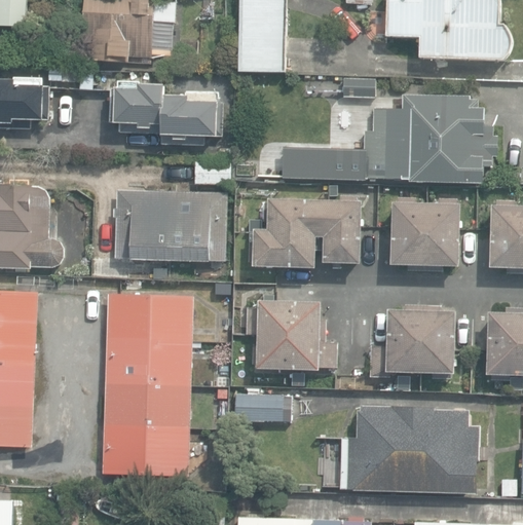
[(0,26),(27,27),(27,0),(0,0),(0,26)]
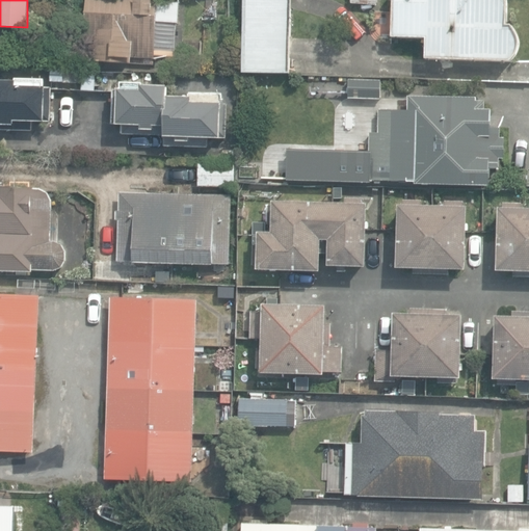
[(91,60),(130,63),(131,56),(151,57),(151,54),(172,56),(174,21),(176,22),(177,1),(155,0),(84,0),(82,43),(93,44),(91,60)]
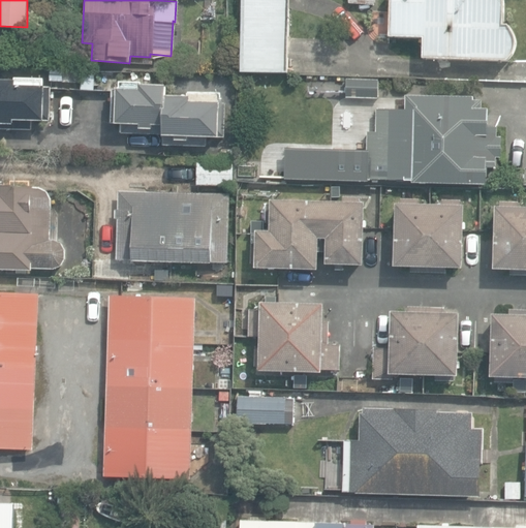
[(241,0),(240,70),(285,71),(286,0),(241,0)]
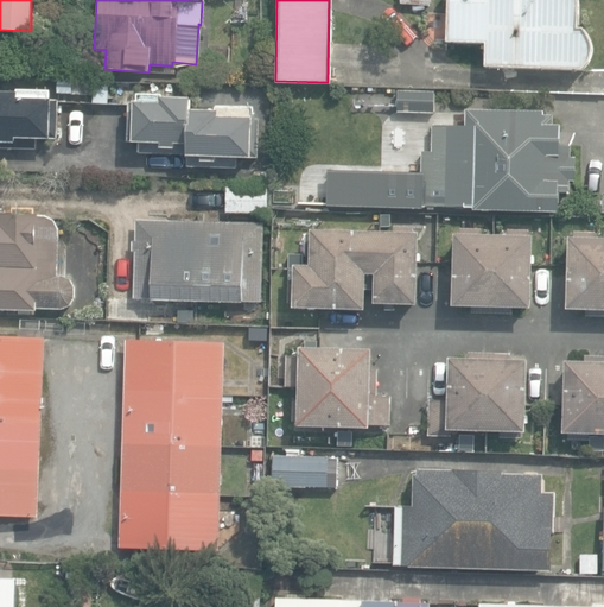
[(484,65),(579,69),(580,68),(586,61),(591,50),(591,46),(592,44),(591,39),(590,36),(587,32),(585,30),(583,29),(576,27),(577,7),(577,4),(577,0),(446,0),(445,40),(485,42),(484,65)]
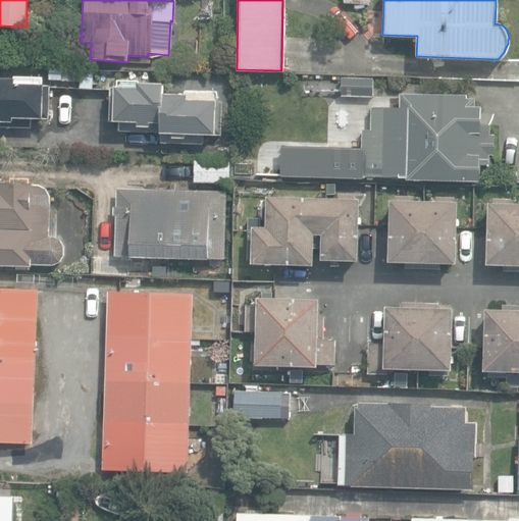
[(92,89),(92,74),(79,73),(78,88),(92,89)]
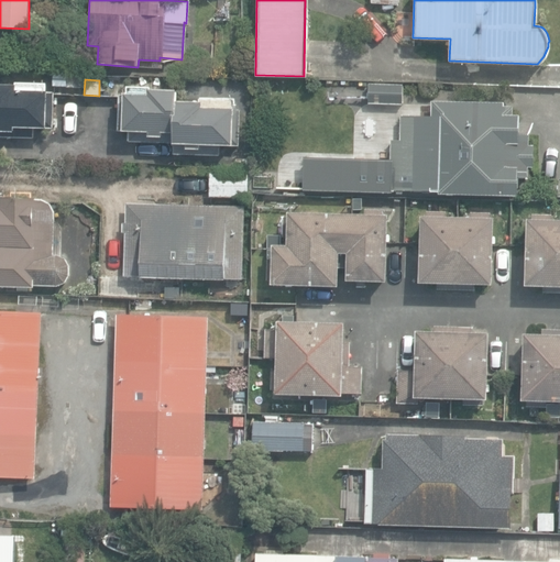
[(0,139),(24,140),(25,129),(52,130),(53,91),(43,90),(43,85),(15,83),(15,86),(0,85),(0,139)]
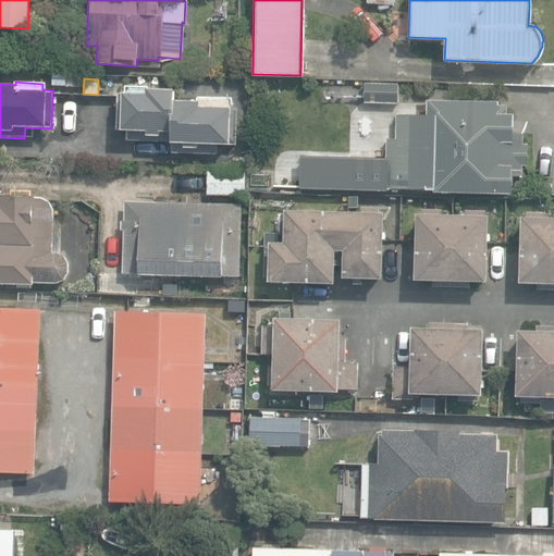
[(396,103),(396,83),(361,82),(361,102),(396,103)]
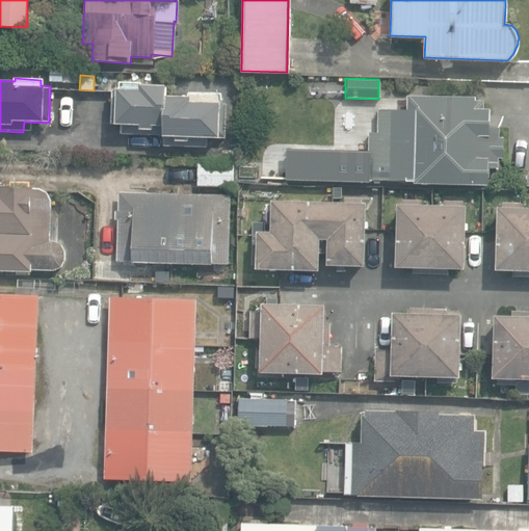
[(162,125),(165,96),(166,85),(118,84),(118,89),(116,89),(115,124),(121,124),(120,133),(150,134),(150,125),(162,125)]
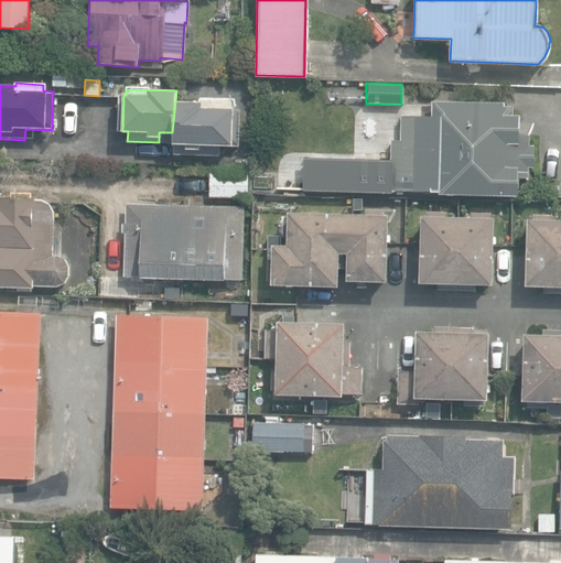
[(518,133),(518,116),(511,115),(511,106),(503,106),(503,103),(429,100),(429,117),(399,116),(399,139),(389,139),(387,191),(437,192),(437,194),(517,196),(517,177),(528,177),(528,166),(531,166),(532,144),(528,144),(529,133),(518,133)]
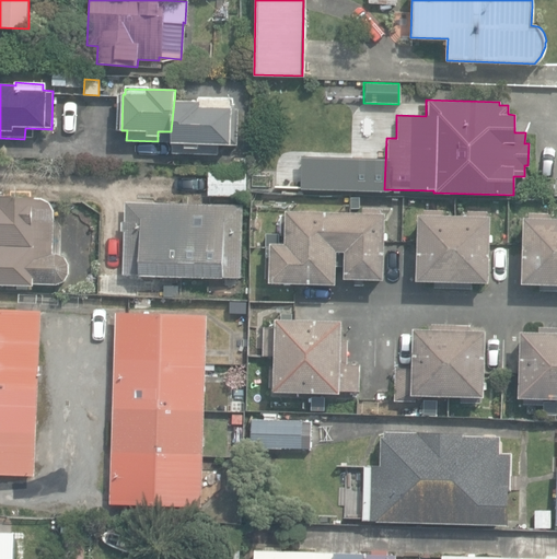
[(224,102),(174,101),(171,131),(171,152),(217,153),(217,144),(235,146),(236,108),(224,108),(224,102)]
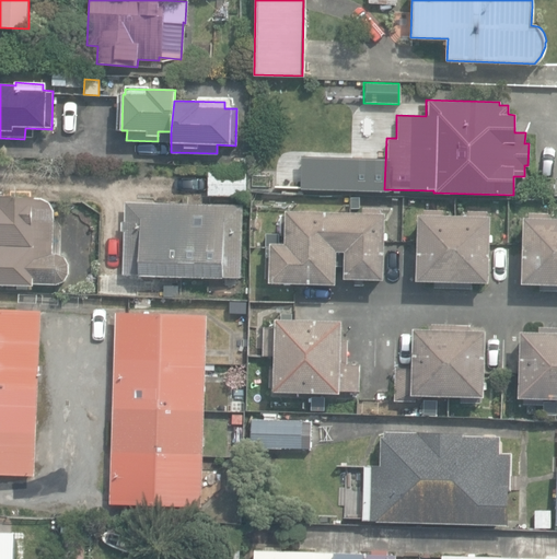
[(207,196),(244,196),(245,172),(208,172),(207,196)]
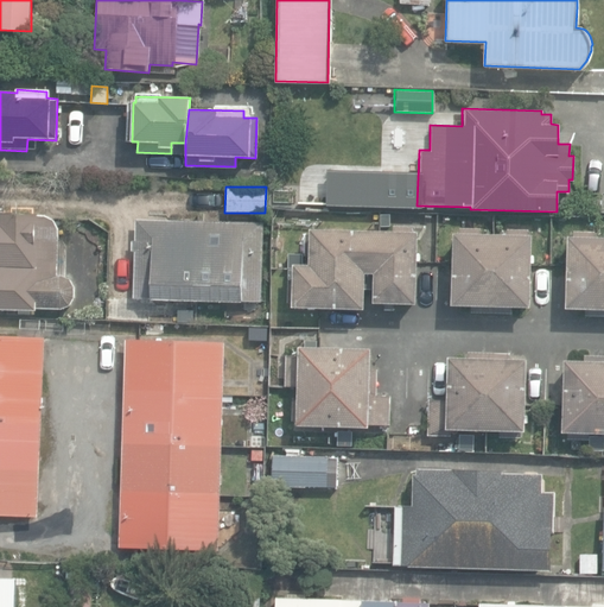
[(0,309),(36,310),(36,308),(59,309),(69,309),(74,298),(74,288),(69,279),(61,279),(57,278),(57,229),(53,220),(44,215),(37,215),(0,214),(0,309)]
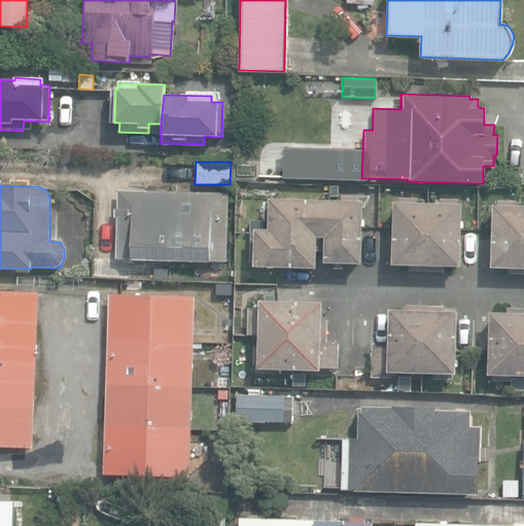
[(170,260),(171,191),(116,190),(115,258),(170,260)]
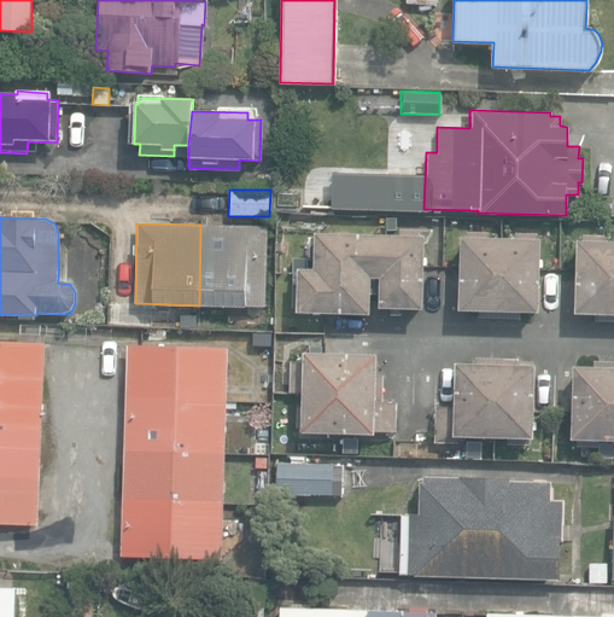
[(265,227),(200,225),(199,306),(264,307),(265,227)]
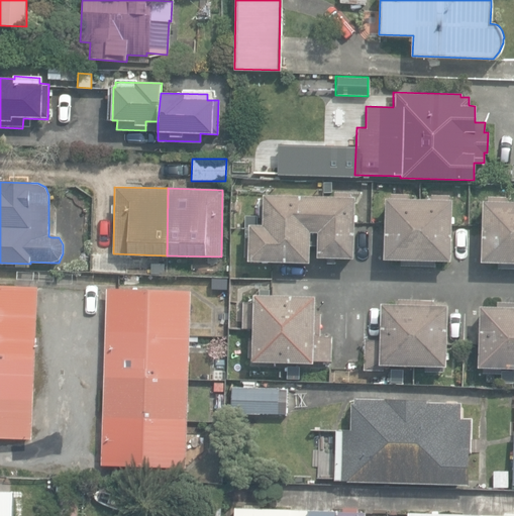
[(310,233),(311,197),(264,196),(263,225),(249,225),(248,262),(309,263),(310,233)]
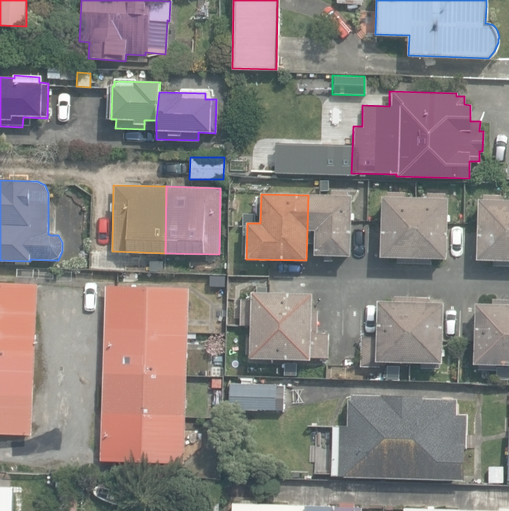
[(351,196),(308,195),(307,231),(314,231),(314,256),(350,256),(351,196)]
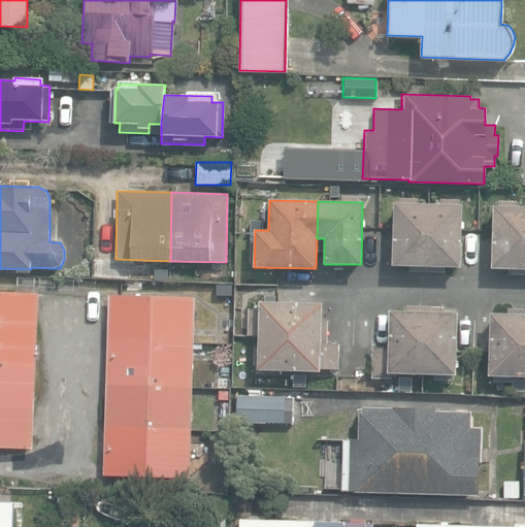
[(392,266),(426,267),(428,204),(393,203),(392,266)]
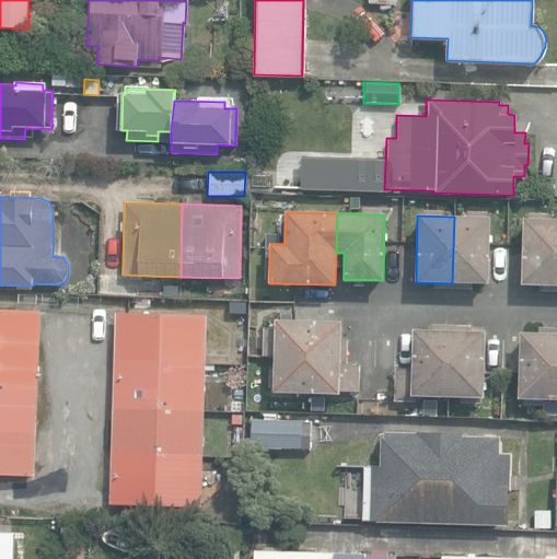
[(489,217),(454,217),(452,283),(488,283),(489,217)]
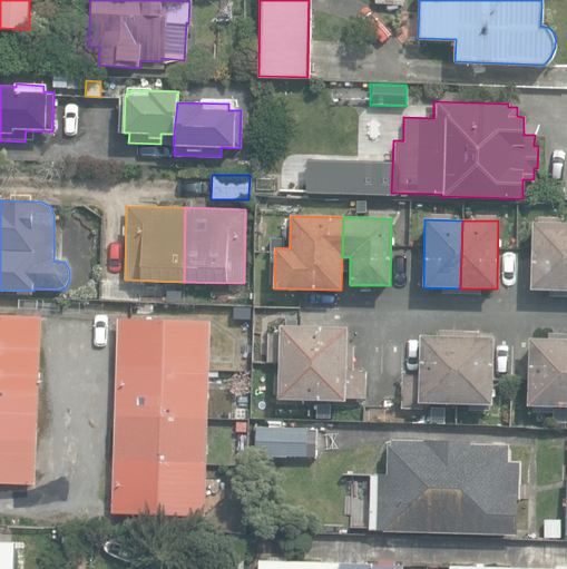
[(566,223),(533,223),(530,290),(566,291),(566,223)]
